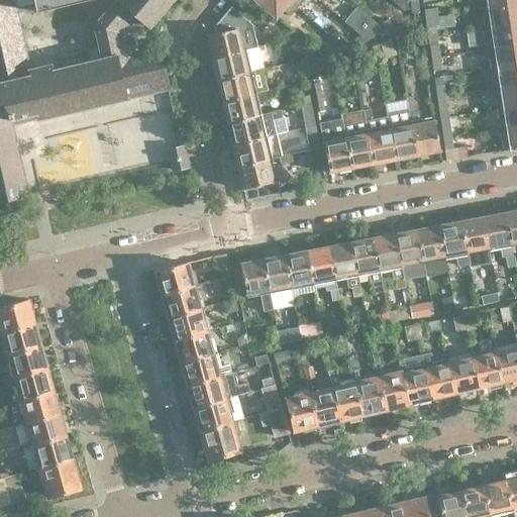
[(0,0),(0,199),(22,195),(20,183),(23,182),(10,124),(152,91),(153,93),(167,90),(157,45),(137,50),(133,36),(135,32),(140,26),(143,22),(147,25),(169,0),(115,0),(113,2),(110,7),(97,22),(95,30),(102,60),(49,72),(48,66),(29,71),(16,13),(15,8),(13,0),(0,0)]
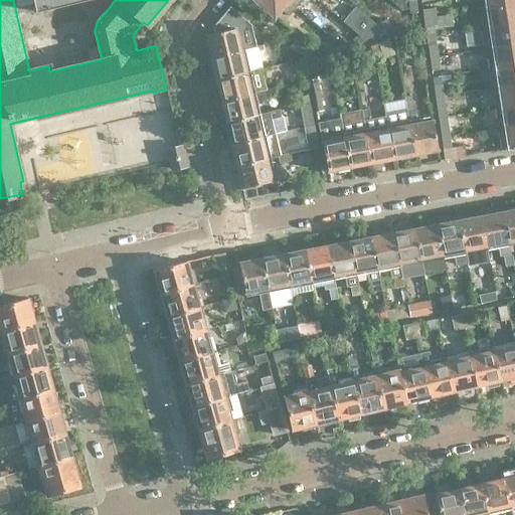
[(31,0),(33,4),(15,8),(16,13),(34,9),(34,11),(81,0),(101,0),(110,7),(113,2),(110,0),(31,0)]
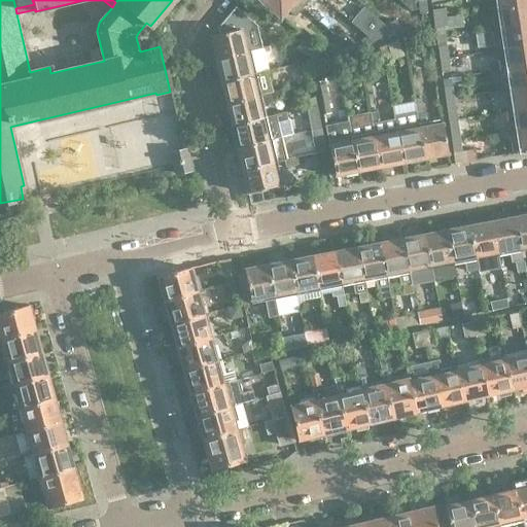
[(288,0),(258,0),(279,18),(283,13),(284,14),(288,10),(294,16),(300,9),(288,0)]
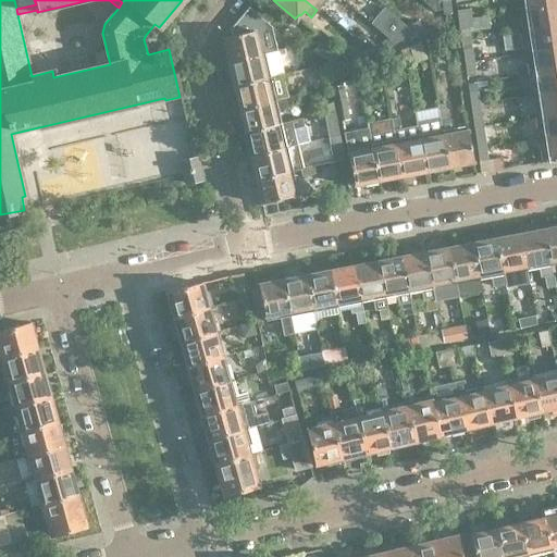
[(305,0),(317,10),(325,0),(305,0)]
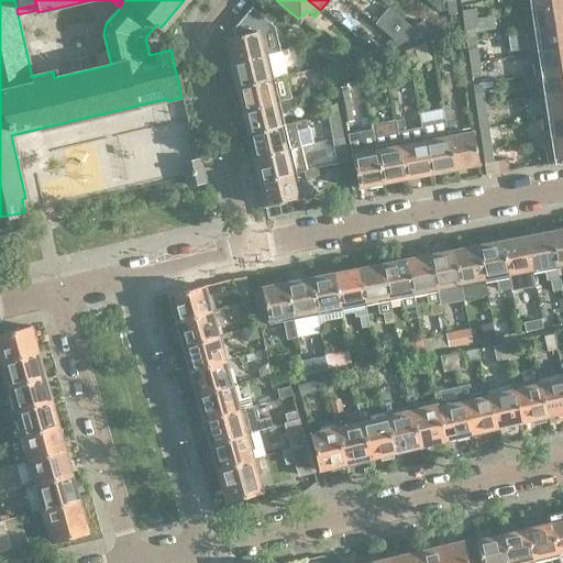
[(444,0),(446,14),(456,13),(454,0),(444,0)]
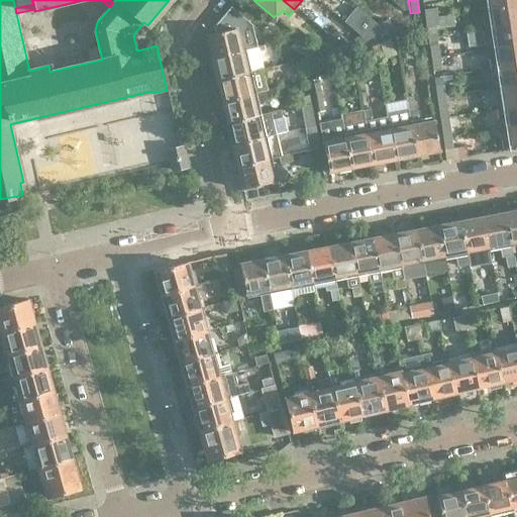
[(516,0),(487,0),(489,8),(516,3),(516,0)]
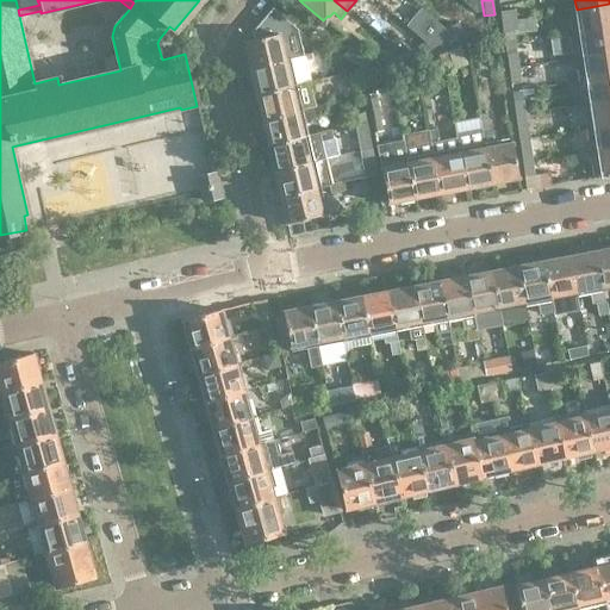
[(436,20),(417,4),(406,16),(425,33),(427,32),(429,35),(442,27),(435,22),(436,20)]
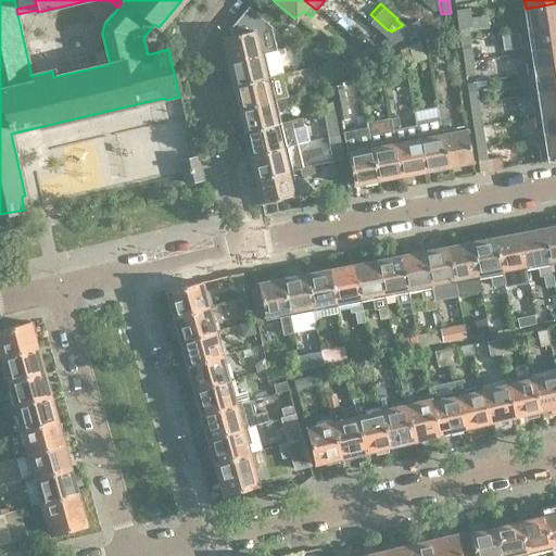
[(519,20),(520,32),(555,25),(555,3),(526,9),(527,19),(519,20)]
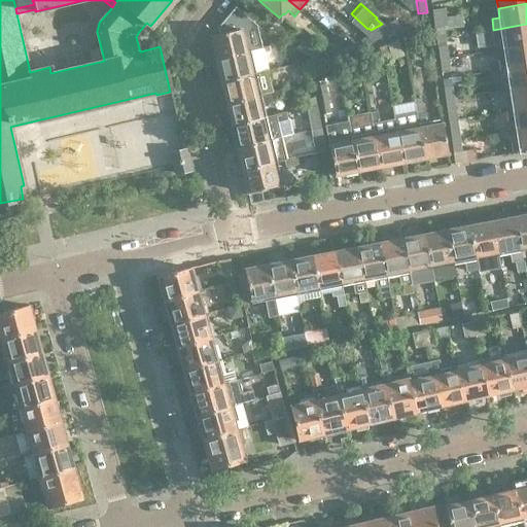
[(223,19),(209,36),(214,60),(261,48),(264,47),(261,40),(257,24),(235,4),(223,19)]
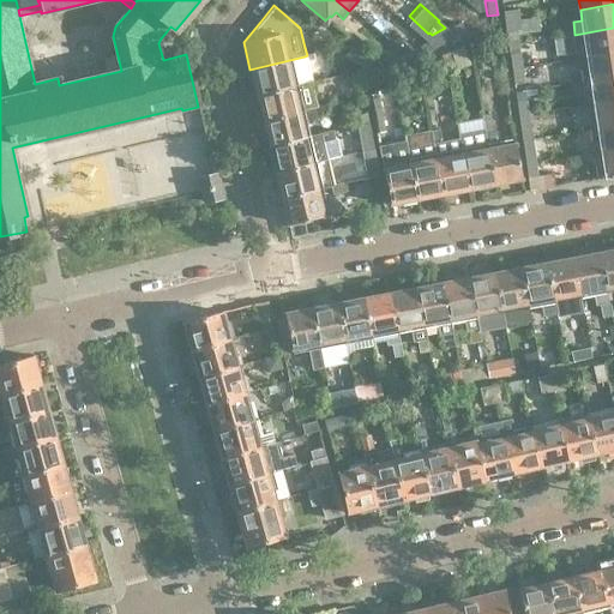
[(517,37),(521,37),(519,29),(540,26),(539,16),(504,22),(506,40),(517,37)]
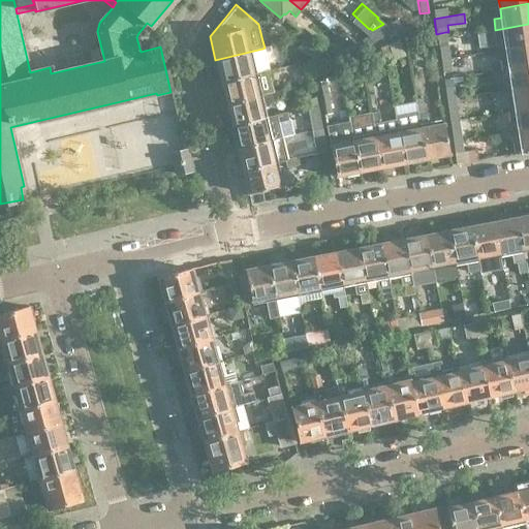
[(383,24),(372,30),(352,40),(345,45),(324,57),(330,65),(397,26),(393,19),(383,24)]
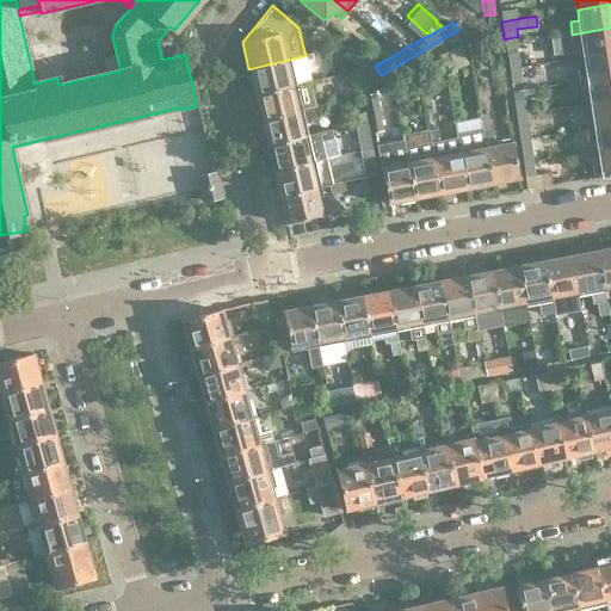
[(610,28),(572,35),(574,47),(584,45),(585,56),(610,53),(610,28)]
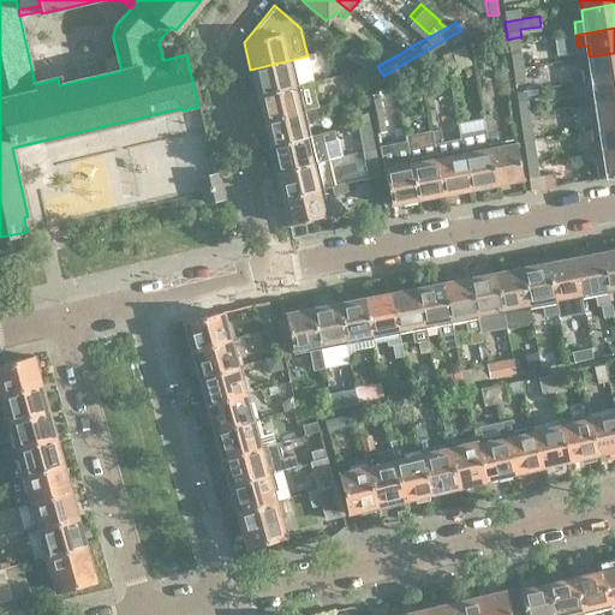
[(396,35),(389,42),(401,53),(410,47),(396,35)]
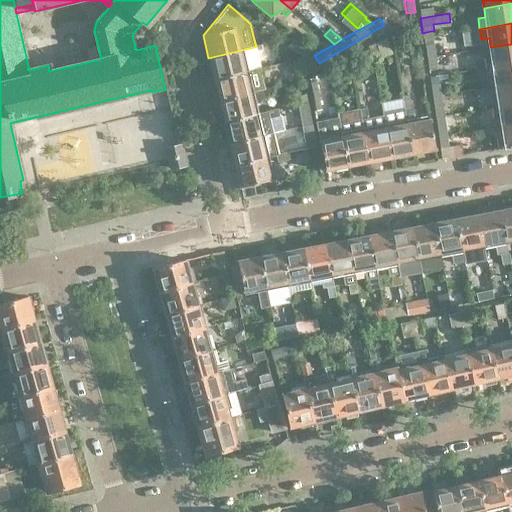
[(422,33),(425,51),(433,50),(431,31),(422,33)]
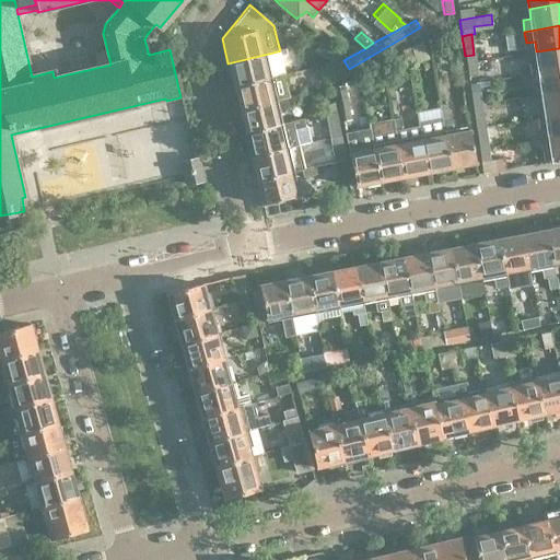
[(341,56),(324,42),(313,55),(324,62),(326,59),(334,65),(341,56)]
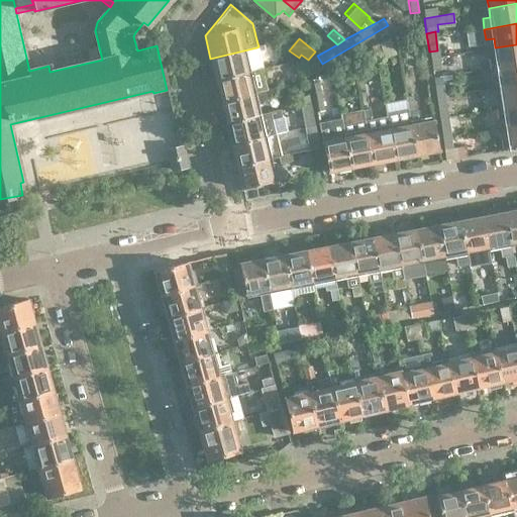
[(489,59),(490,70),(516,65),(516,44),(495,47),(497,58),(489,59)]
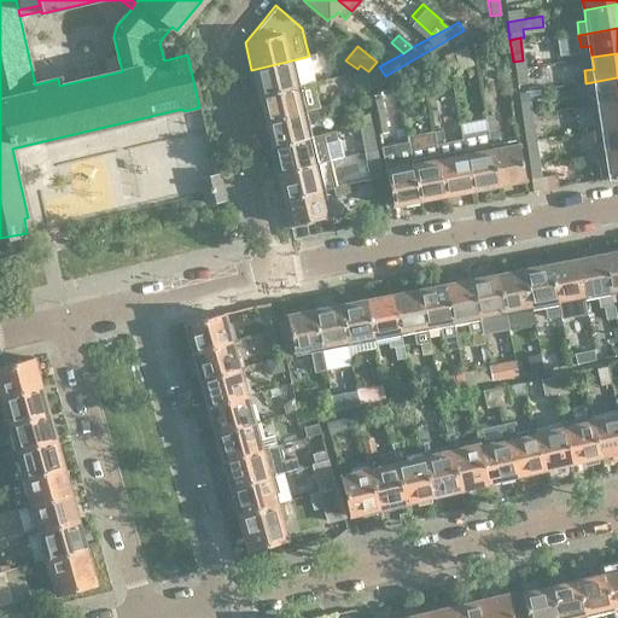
[(454,56),(445,59),(448,68),(458,64),(454,56)]
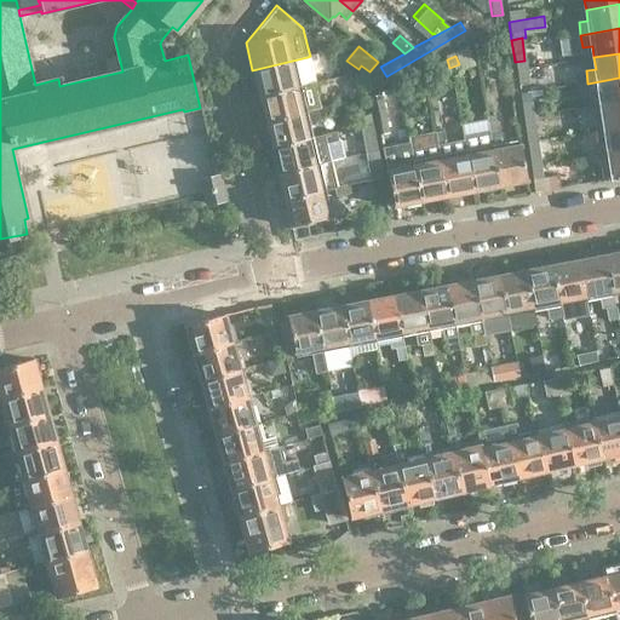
[(293,59),(252,70),(259,96),(300,86),(315,82),(308,57),(293,59)]
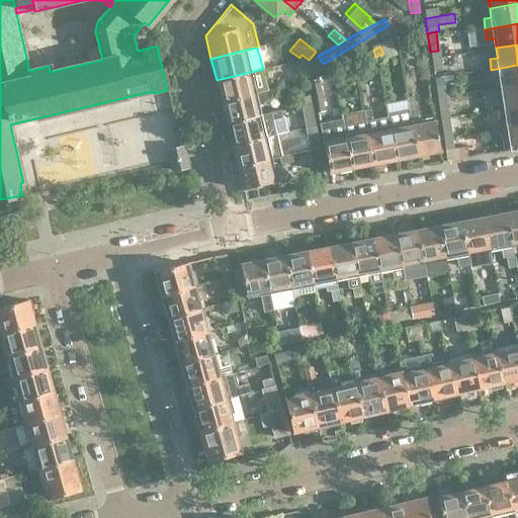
[(373,50),(355,56),(360,69),(377,62),(373,50)]
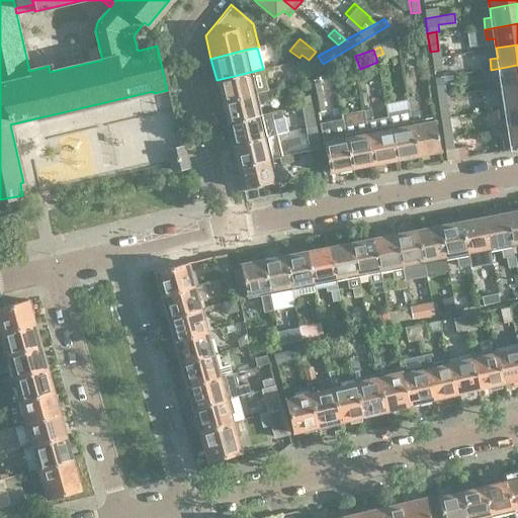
[(430,52),(433,73),(441,72),(438,51),(430,52)]
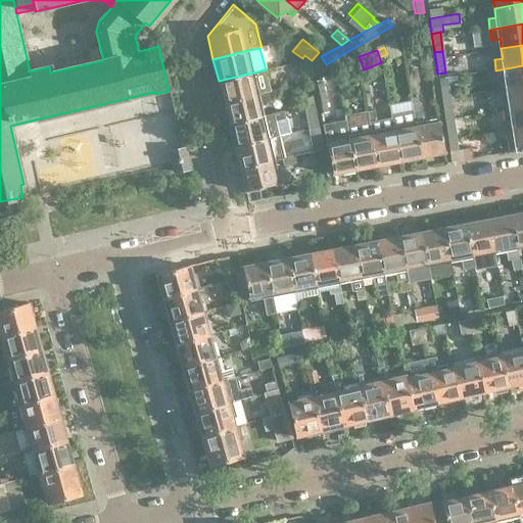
[(312,77),(327,69),(320,59),(308,61),(312,77)]
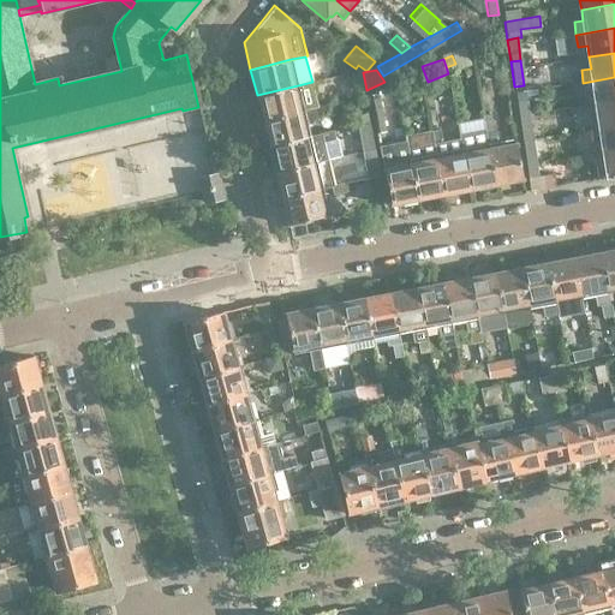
[(407,75),(395,78),(400,97),(412,94),(407,75)]
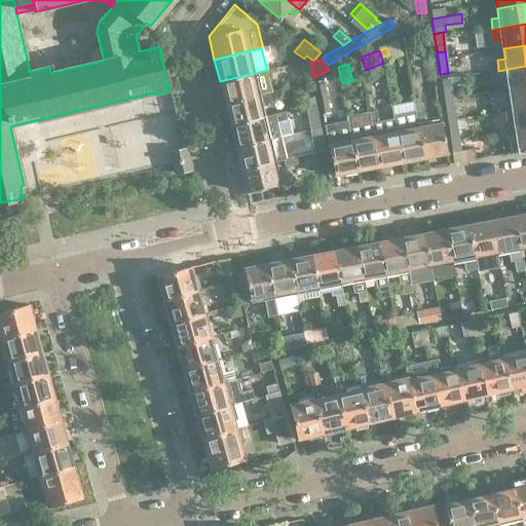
[(525,66),(498,71),(500,81),(509,80),(510,89),(525,86),(525,66)]
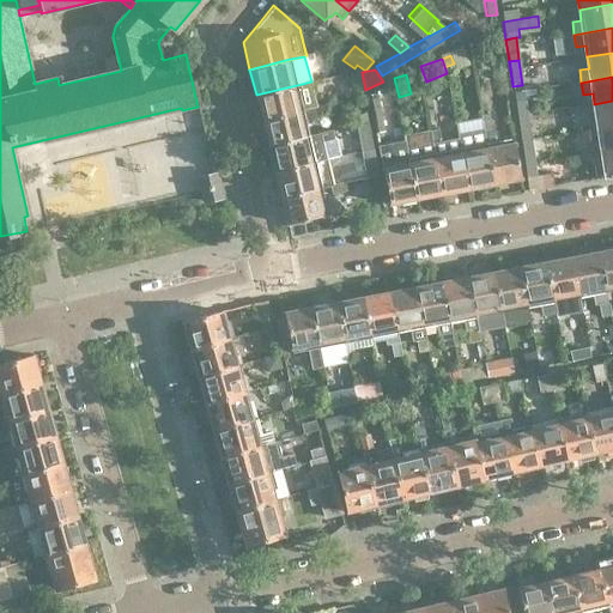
[(316,107),(311,82),(297,85),(256,95),(261,119),(302,109),(316,107)]
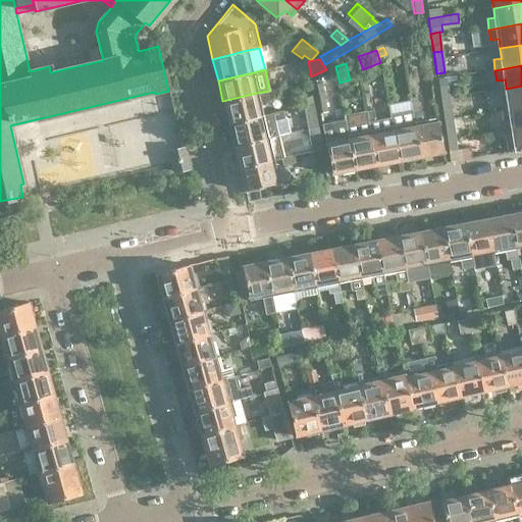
[(334,74),(322,77),(323,84),(335,82),(334,74)]
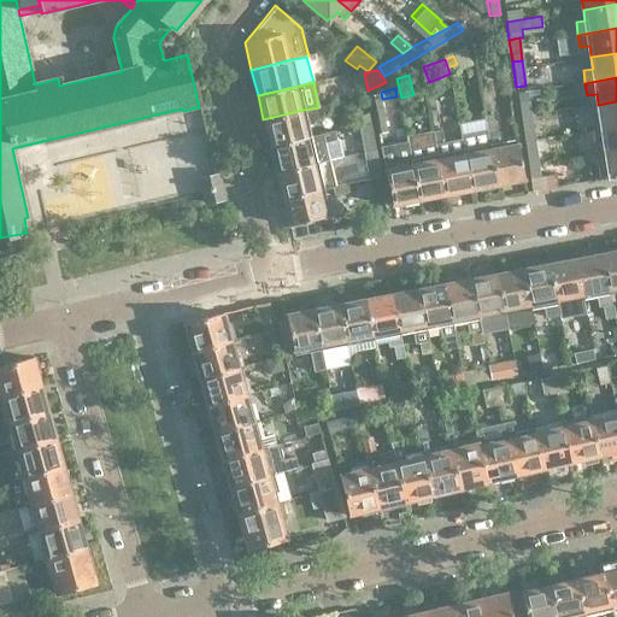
[(370,99),(376,133),(386,130),(378,97),(370,99)]
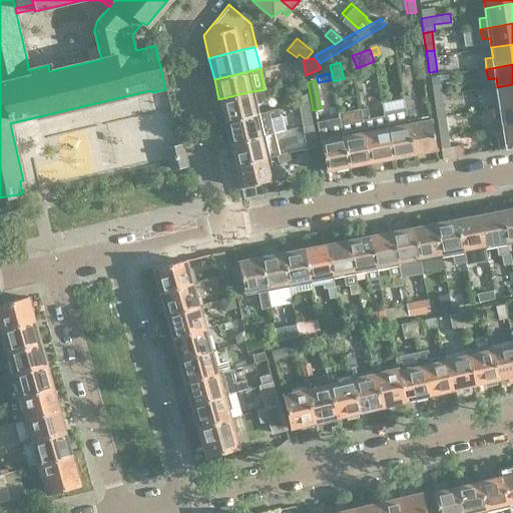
[(432,97),(441,95),(439,83),(431,85),(432,97)]
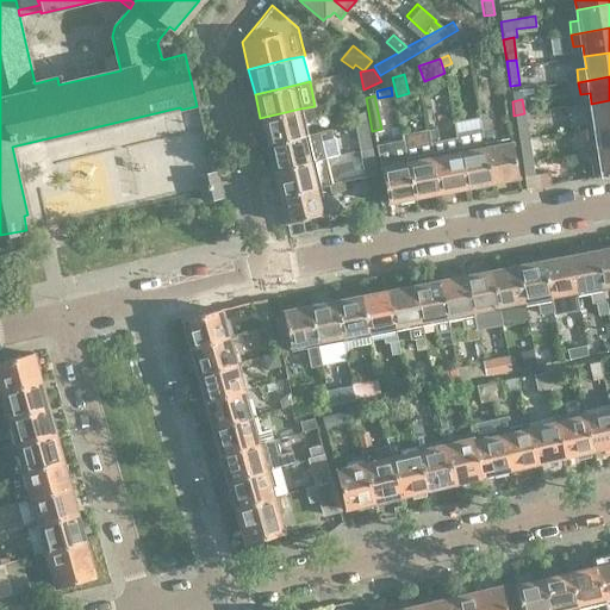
[(583,117),(585,129),(609,124),(609,100),(591,104),(593,114),(583,117)]
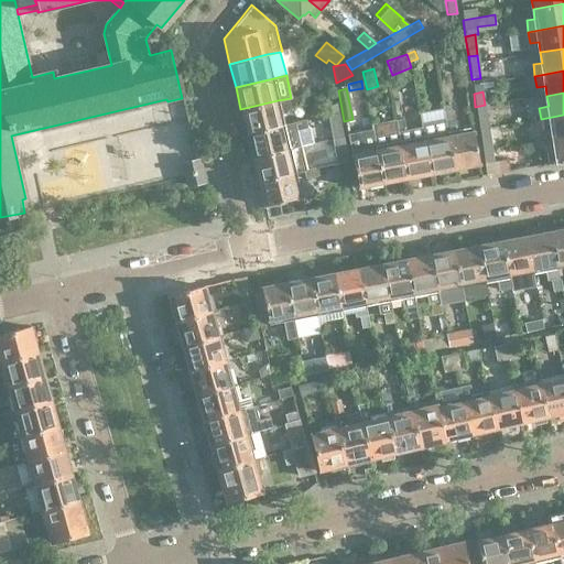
[(303,104),(302,96),(291,98),(293,107),(303,104)]
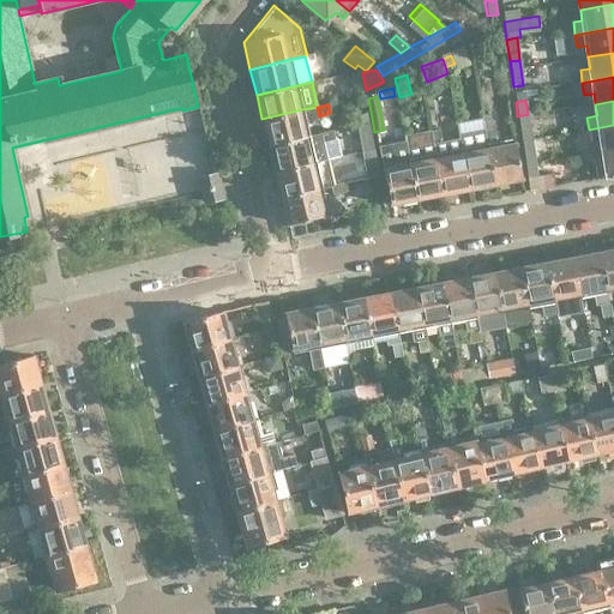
[(309,136),(305,119),(319,116),(317,107),(302,109),(262,119),(269,146),(309,136)]
